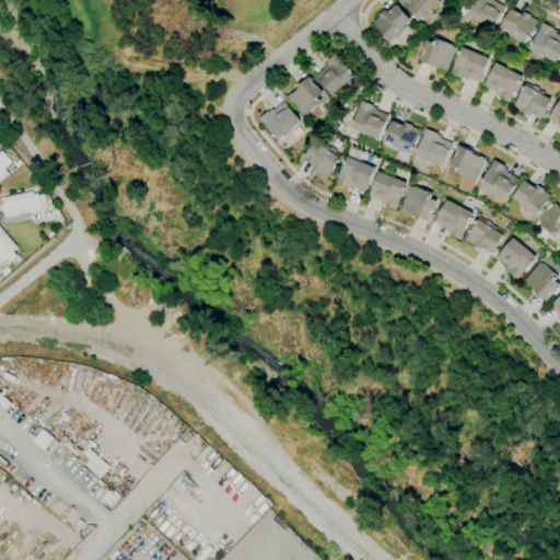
[(418,22),(399,0),(438,0),(441,3),(418,22)]
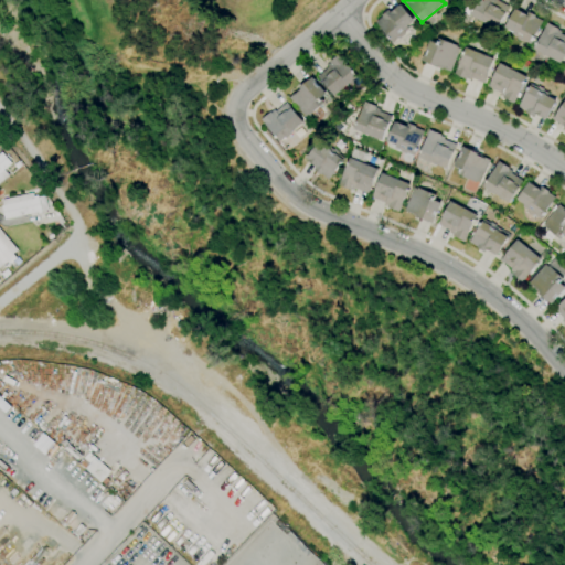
[(496,30),(469,16),(478,0),(497,0),(509,7),(496,30)]
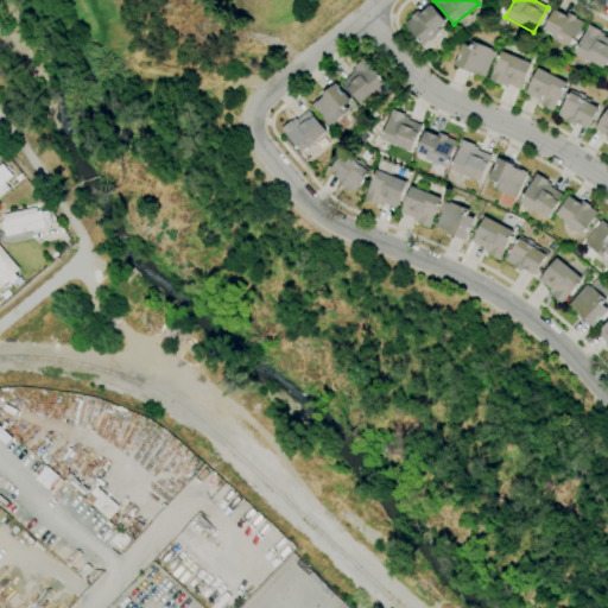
[(423,46),(404,26),(411,19),(411,18),(418,11),(420,14),(429,6),(430,7),(431,6),(445,23),(438,30),(439,31),(435,36),(436,37),(430,42),(429,40),(423,46)]
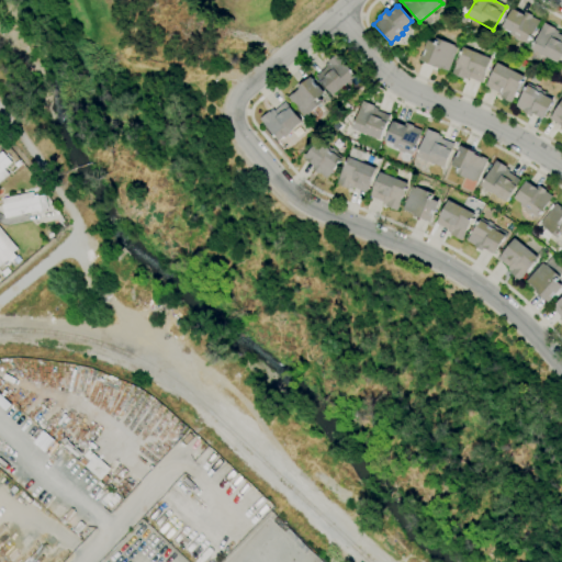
[(528,45),(509,35),(512,32),(503,29),(512,9),(524,15),(526,12),(534,17),(532,18),(540,21),(528,45)]
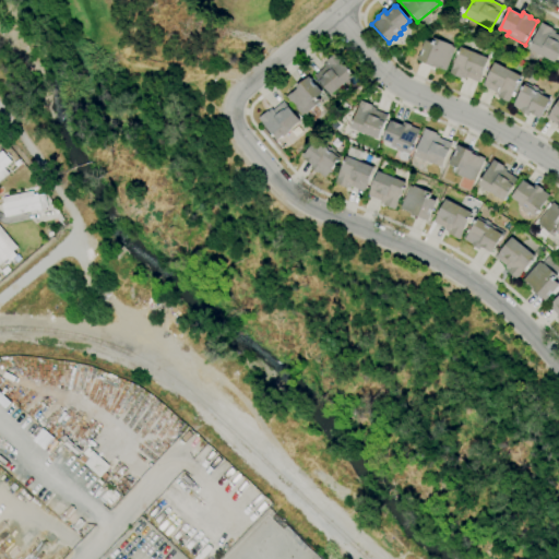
[(558,54),(554,63),(528,49),(543,23),(552,28),(552,30),(556,32),(555,34),(558,36),(558,54)]
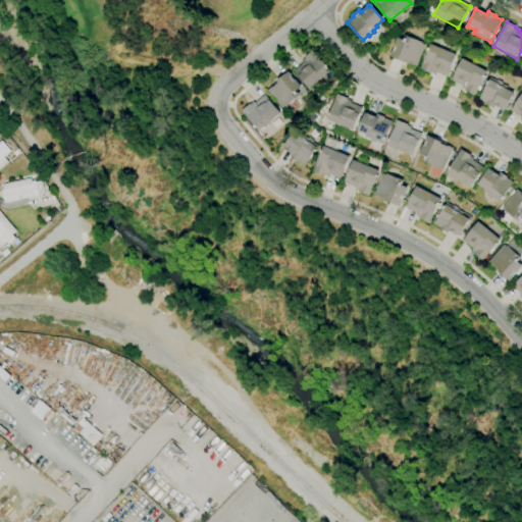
[(416,67),(389,56),(392,51),(393,51),(395,47),(394,47),(397,38),(403,41),(405,36),(423,43),(422,44),(425,45),(416,67)]
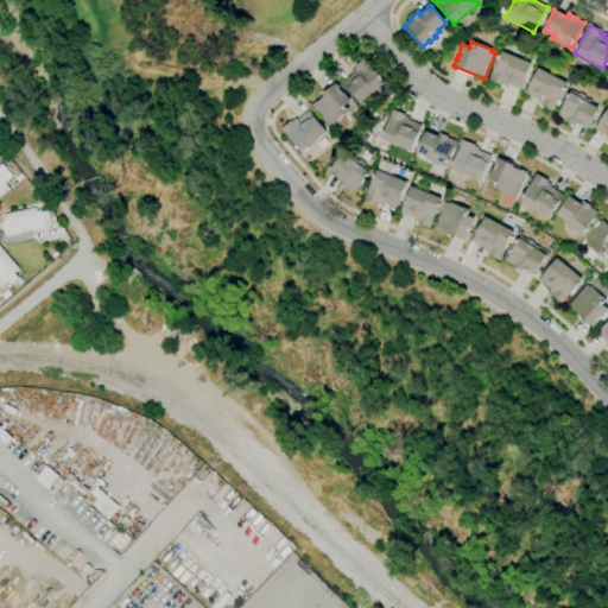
[(520,90),(507,84),(506,86),(501,84),(500,87),(488,81),(501,51),(531,64),(520,90)]
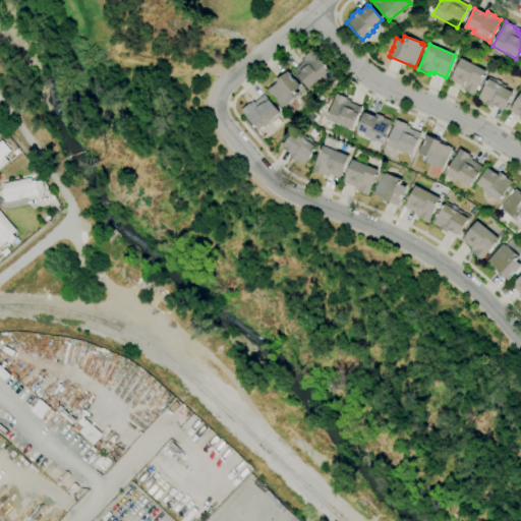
[(308,90),(292,70),(301,63),(300,61),(304,58),(303,57),(311,50),(330,71),(308,90)]
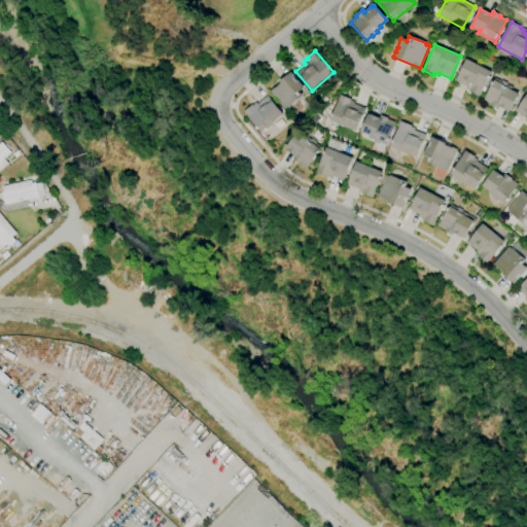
[(479,97),(468,92),(469,91),(466,89),(467,88),(455,81),(466,60),(492,73),(479,97)]
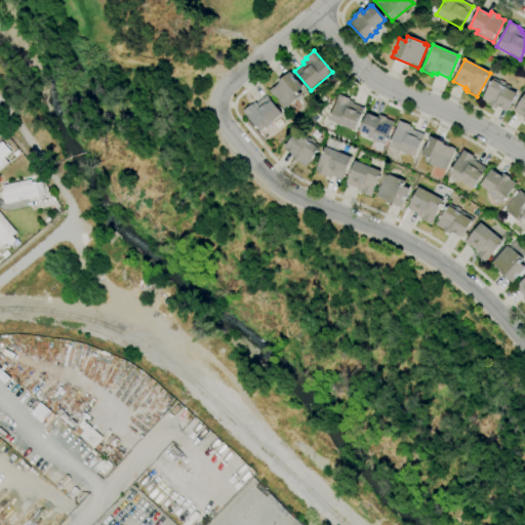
[(283,109),(269,91),(274,87),(274,88),(279,84),(278,83),(290,72),(293,77),(292,77),(295,81),(296,81),(303,87),(298,91),(301,95),(291,104),(291,105),(287,109),(285,107),(283,109)]
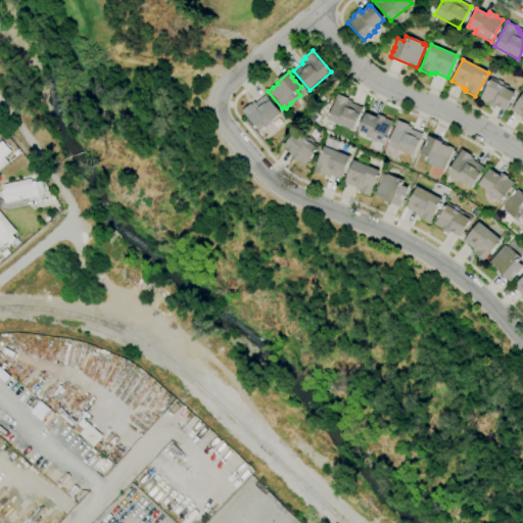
[(505,110),(495,105),(493,108),(486,104),(487,103),(480,99),(491,78),(497,82),(498,80),(504,83),(504,84),(508,87),(507,90),(514,94),(505,110)]
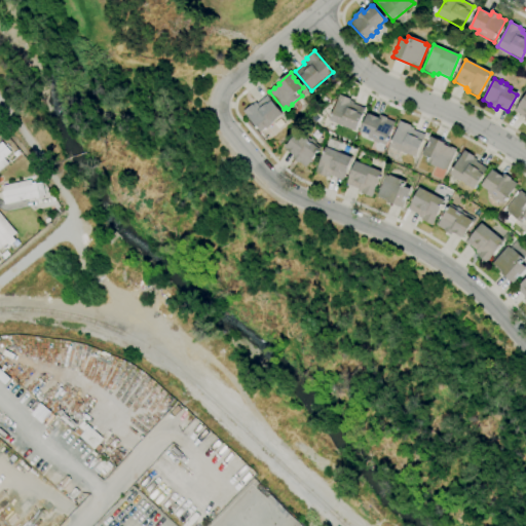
[(525,121),(524,120),(525,118),(515,110),(525,95),(525,121)]
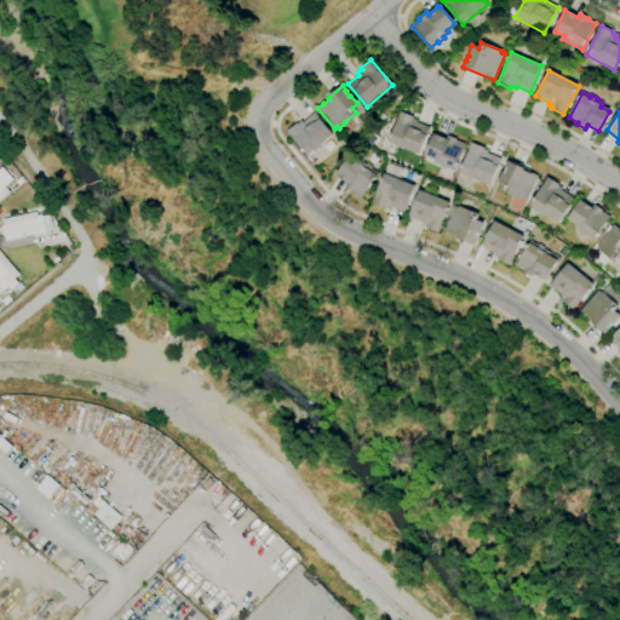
[(308,156),(287,132),(297,124),(302,121),(303,122),(315,113),(332,135),(317,148),(317,149),(314,153),(313,151),(308,156)]
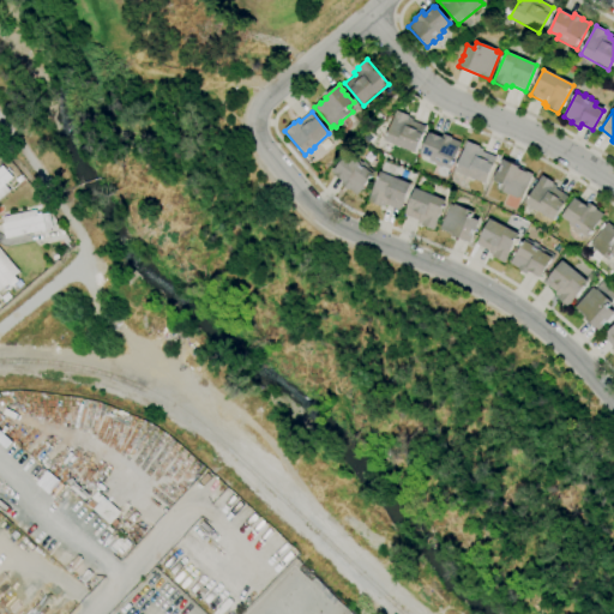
[(414,154),(384,140),(396,112),(408,116),(408,118),(411,119),(411,121),(425,127),(414,154)]
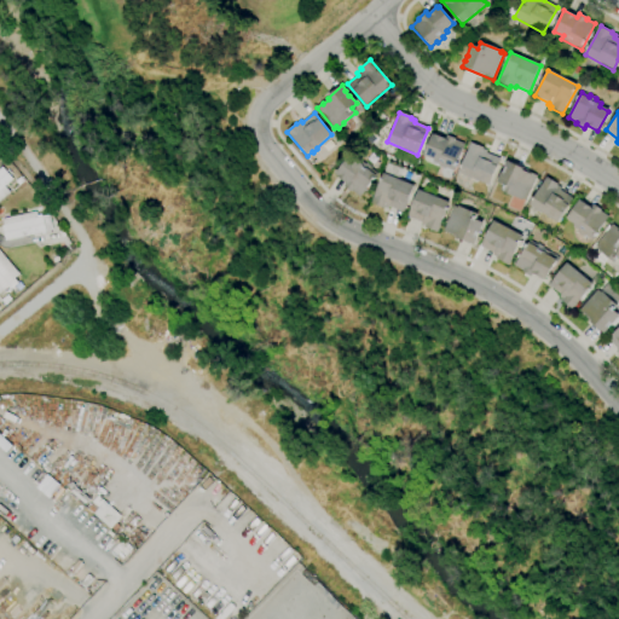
[(445,169),(439,167),(439,166),(433,162),(434,160),(423,156),(432,134),(445,140),(446,136),(456,139),(455,140),(464,144),(453,171),(445,167),(445,169)]
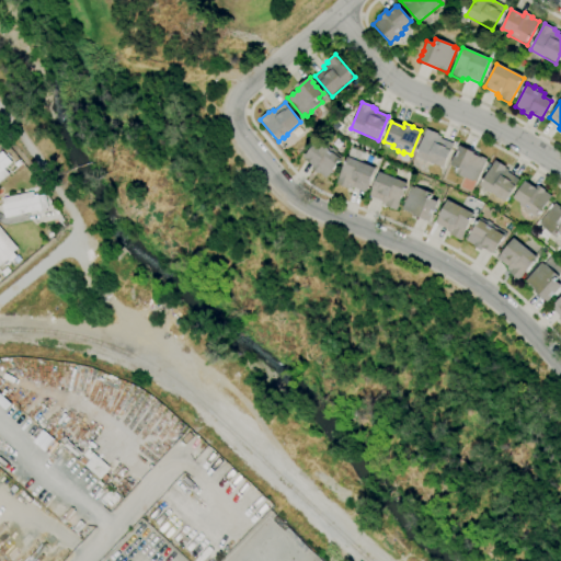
[(443,169),(415,157),(426,129),(438,134),(437,136),(441,137),(439,139),(454,145),(443,169)]
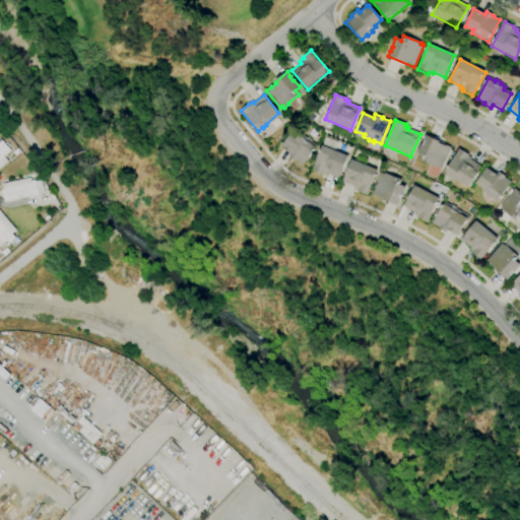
[(302,166),(296,160),(295,161),(288,157),(290,154),(281,146),(294,131),(301,137),(302,135),(307,138),(308,137),(313,141),(312,142),(317,146),(302,166)]
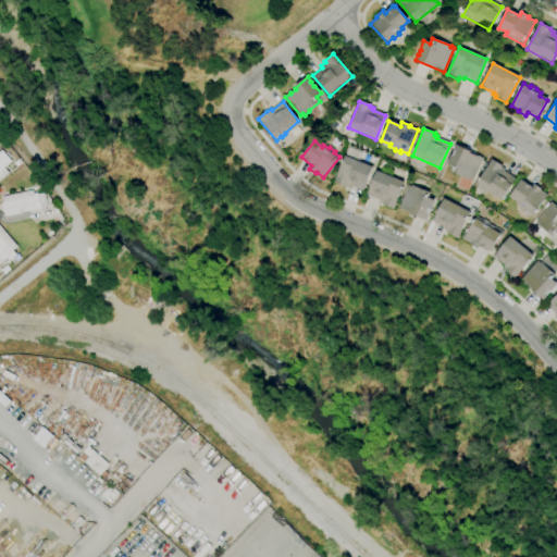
[(473,181),(470,178),(469,180),(450,172),(453,168),(447,164),(452,155),(453,156),(455,151),(453,150),(456,144),(470,150),(470,151),(475,153),(474,155),(483,159),(473,181)]
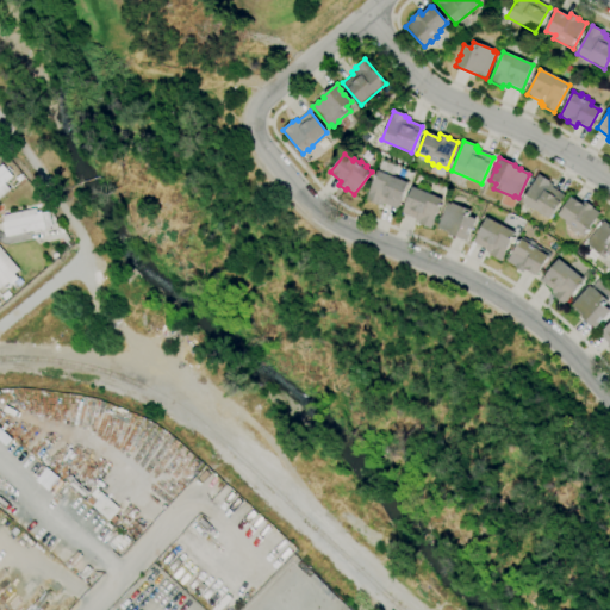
[(0,198),(0,166),(2,165),(12,176),(4,184),(10,190),(0,198)]
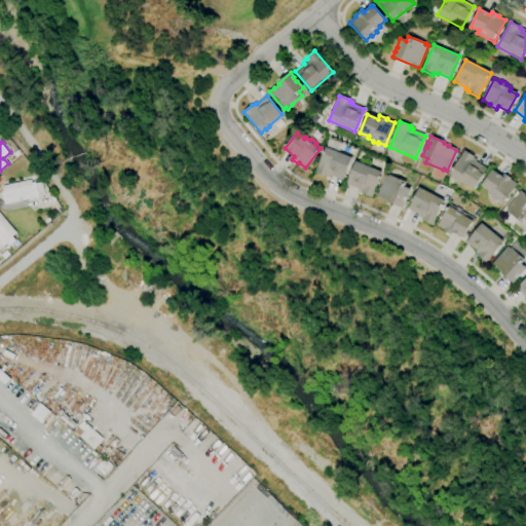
[(342,180),(331,176),(330,178),(327,176),(326,178),(314,173),(316,168),(317,168),(326,147),(332,150),(332,149),(337,151),(337,152),(351,158),(342,180)]
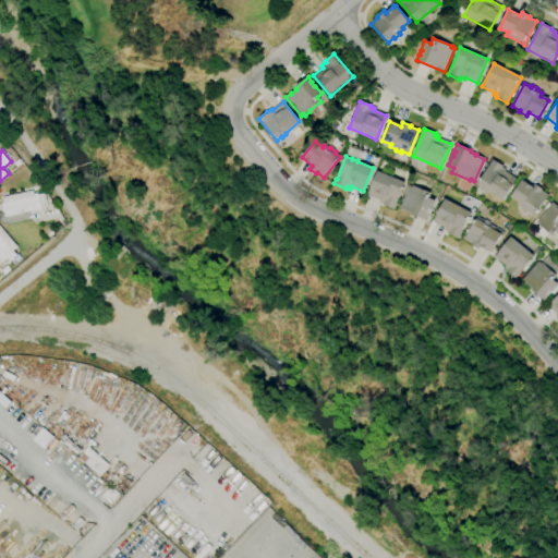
[(501,201),(476,184),(490,164),(489,164),(493,159),(502,167),(502,168),(506,169),(505,171),(517,179),(501,201)]
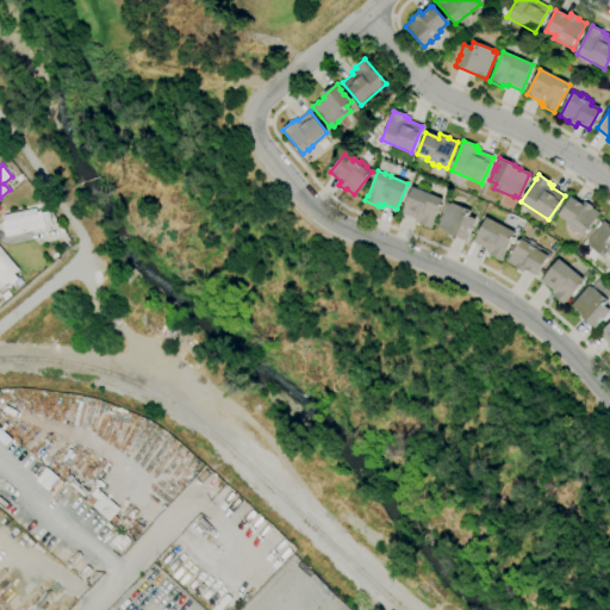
[(430,229),(418,224),(419,223),(415,222),(416,219),(402,213),(404,206),(412,187),(430,195),(430,193),(436,195),(436,198),(442,200),(433,222),(434,223),(430,229)]
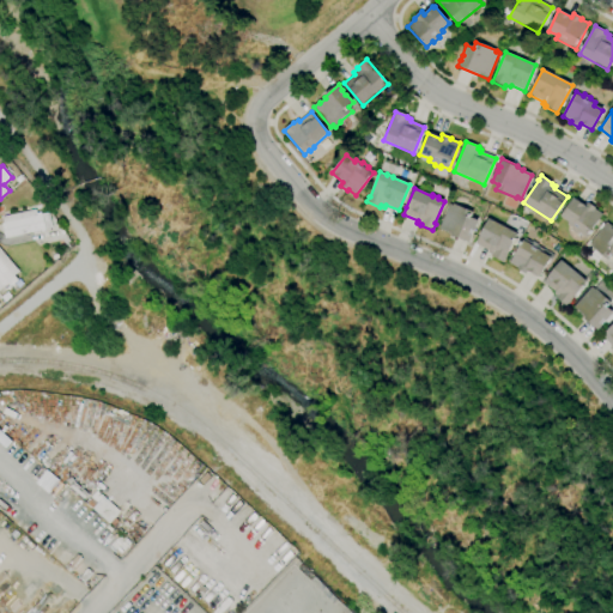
[(586,238),(568,225),(569,223),(560,217),(574,199),(584,207),(588,202),(595,208),(595,210),(602,214),(586,238)]
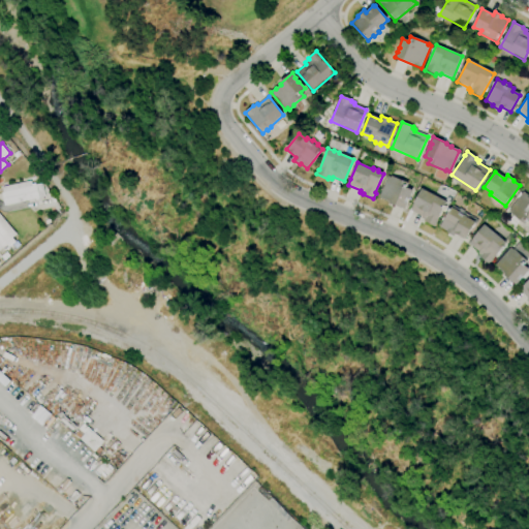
[(405,210),(390,204),(390,203),(378,198),(387,177),(390,177),(390,176),(408,184),(407,188),(412,190),(409,199),(408,198),(406,204),(407,205),(405,210)]
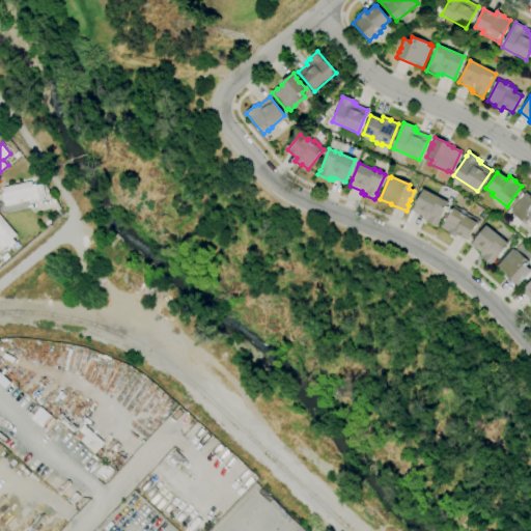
[(6,215),(2,194),(3,194),(2,188),(26,183),(27,188),(35,186),(38,199),(34,200),(36,207),(6,215)]
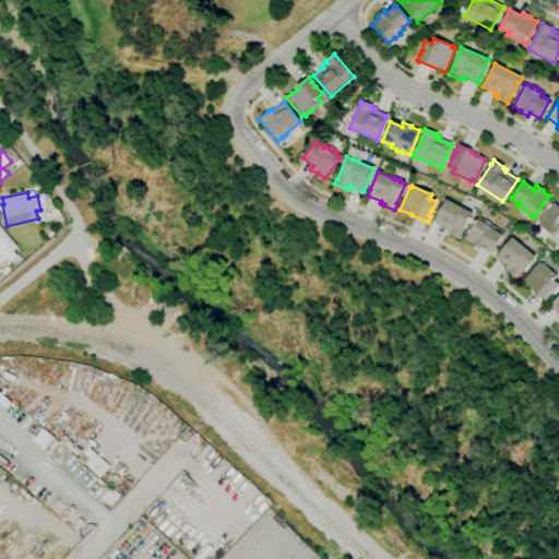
[(458,240),(448,235),(449,233),(444,230),(445,228),(435,223),(438,216),(437,216),(445,200),(461,209),(462,206),(466,210),(465,211),(472,214),(458,240)]
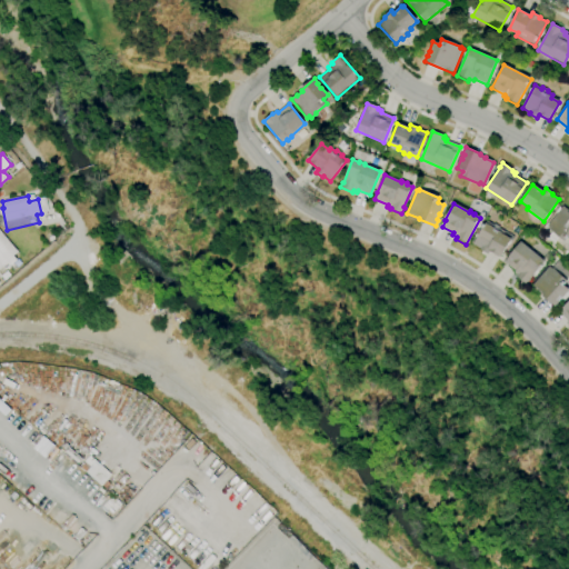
[(568,238),(565,242),(549,229),(550,228),(548,226),(562,207),(568,211),(568,238)]
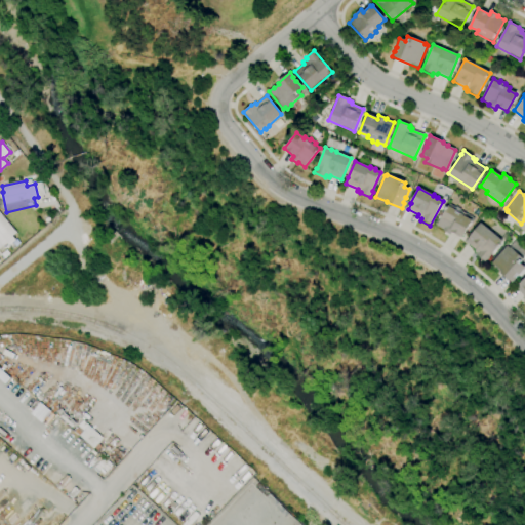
[(461,238),(451,232),(449,235),(443,231),(443,230),(436,226),(449,204),(450,205),(452,202),(450,200),(453,196),(460,200),(455,206),(460,209),(460,210),(466,214),(465,216),(472,220),(461,238)]
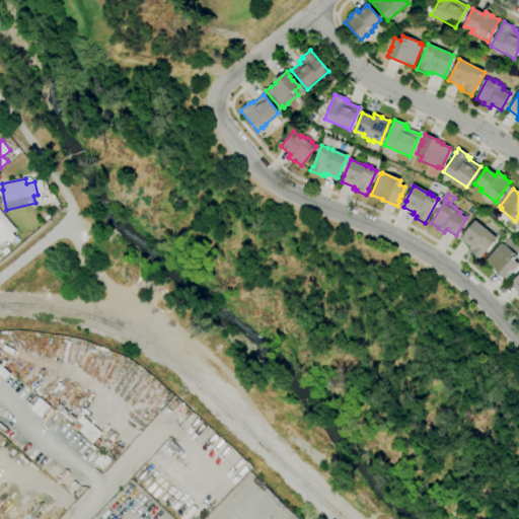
[(0,244),(0,211),(16,230),(11,234),(12,235),(0,244)]
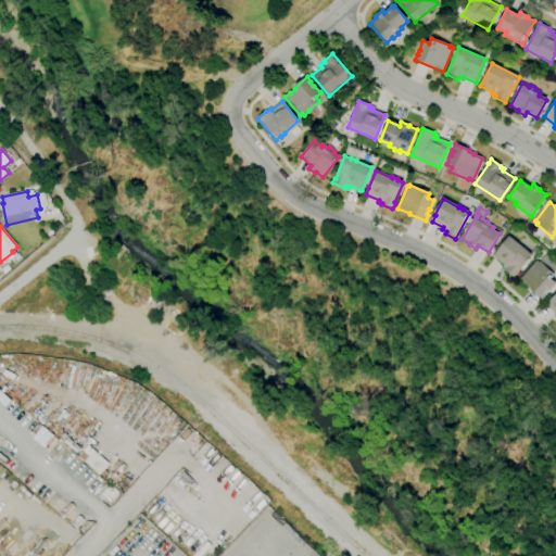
[(514,278),(504,270),(505,269),(502,267),(504,265),(493,256),(508,237),(522,248),(523,247),(528,250),(527,251),(532,255),(514,278)]
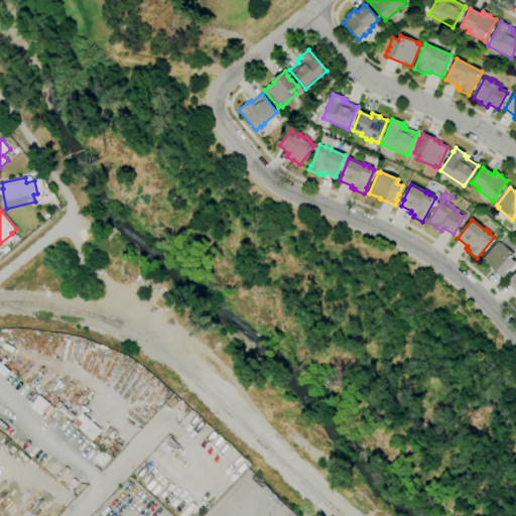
[(503,278),(492,269),(493,268),(483,259),(498,242),(500,244),(501,243),(502,244),(507,237),(515,244),(515,250),(513,254),(515,256),(512,259),(515,263),(510,270),(509,270),(506,274),(503,278)]
